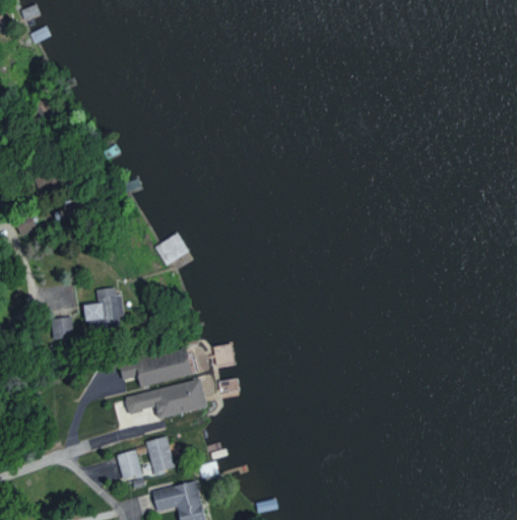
[(35,231),(29,214),(13,218),(18,235),(35,231)]
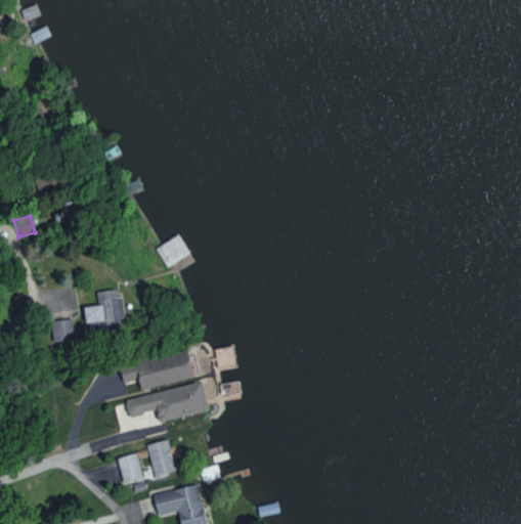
[(83,306),(85,330),(119,326),(118,317),(122,317),(119,289),(94,291),(96,305),(83,306)]
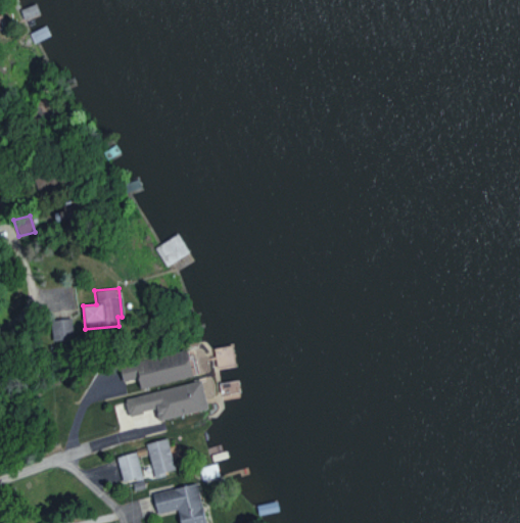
[(72,339),(71,319),(50,319),(51,340),(72,339)]
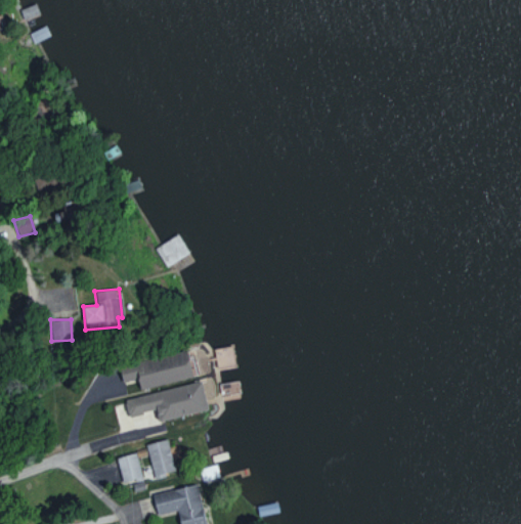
[(120,363),(123,382),(139,379),(140,387),(192,379),(188,353),(120,363)]
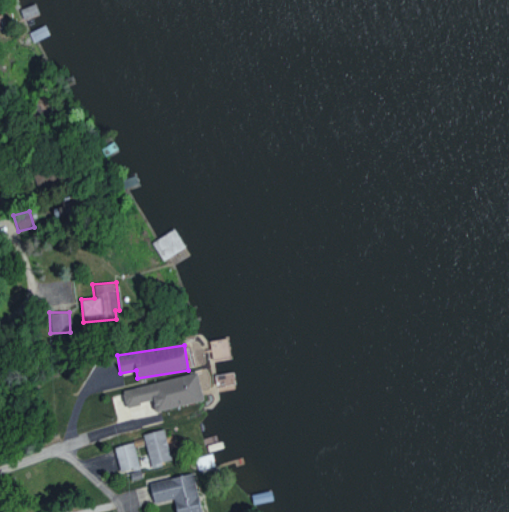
[(123,388),(127,406),(154,401),(156,410),(204,402),(200,374),(123,388)]
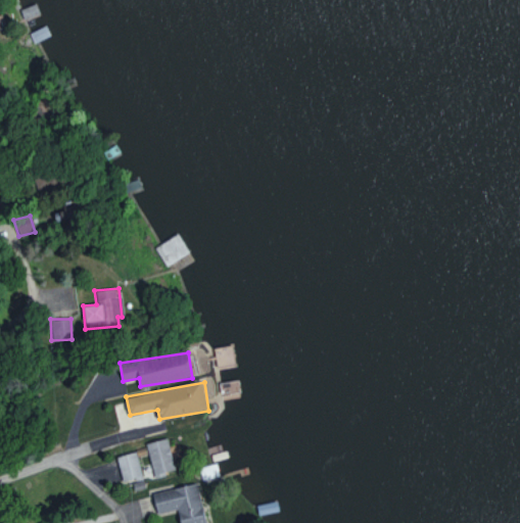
[(153,473),(176,470),(170,438),(148,442),(153,473)]
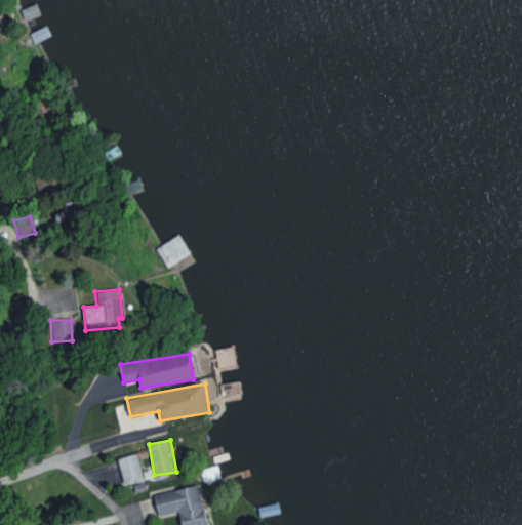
[(144,478),(137,453),(118,457),(124,482),(144,478)]
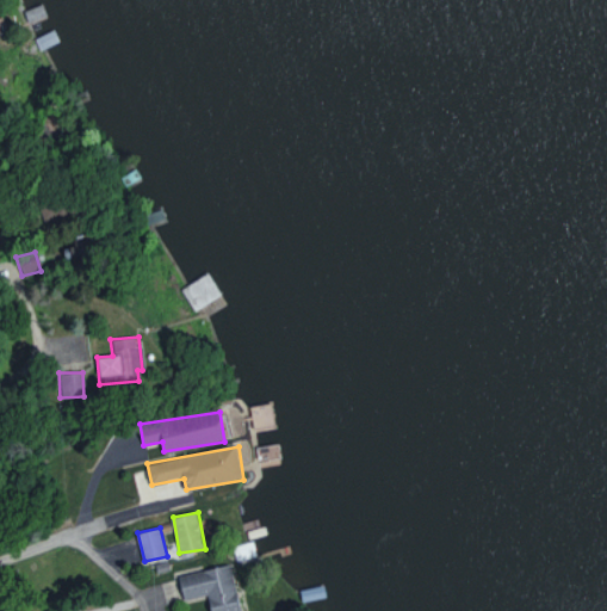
[(184,599),(209,596),(211,610),(241,610),(234,566),(179,574),(184,599)]
